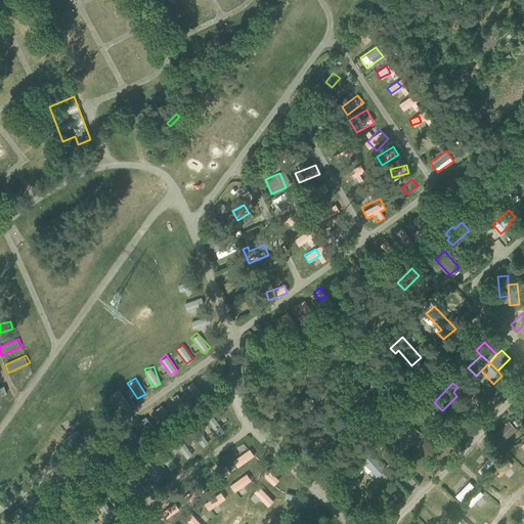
[(121,410),(129,404),(122,395),(123,395),(120,390),(110,397),(121,410)]
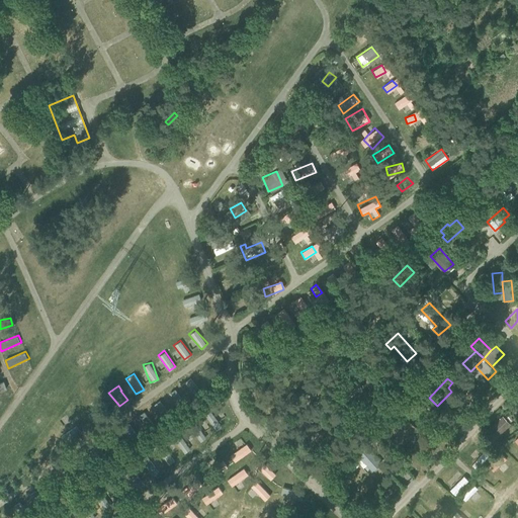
[(208,410),(200,415),(210,428),(219,422),(208,410)]
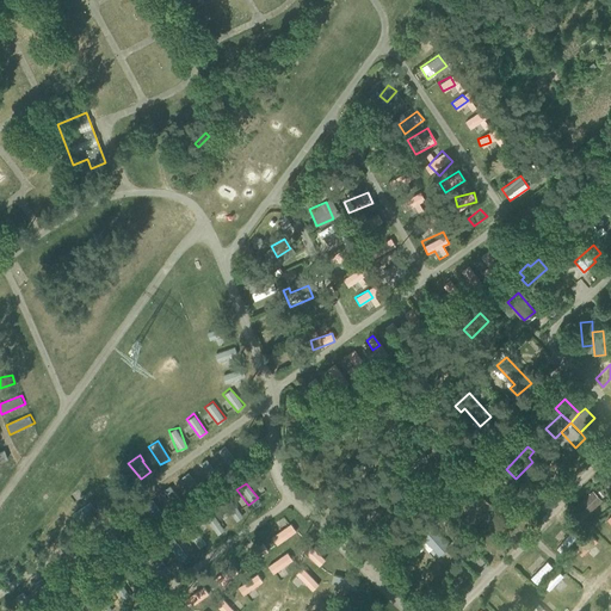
[(455,500),(467,511),(480,495),(469,485),(455,500)]
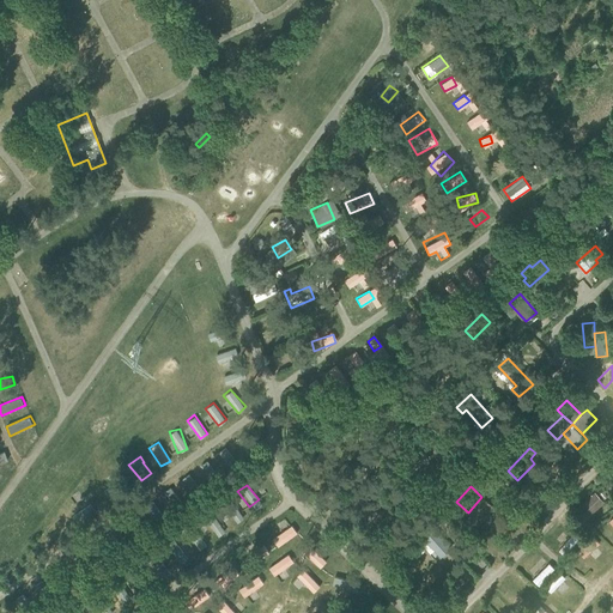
[(586,520),(605,503),(595,492),(577,509),(586,520)]
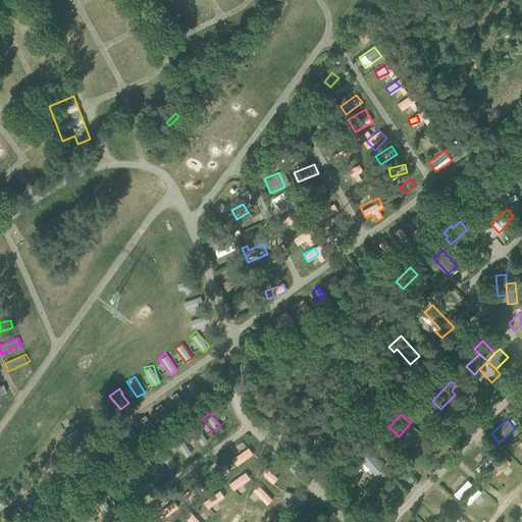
[(196,423),(189,428),(201,445),(208,439),(196,423)]
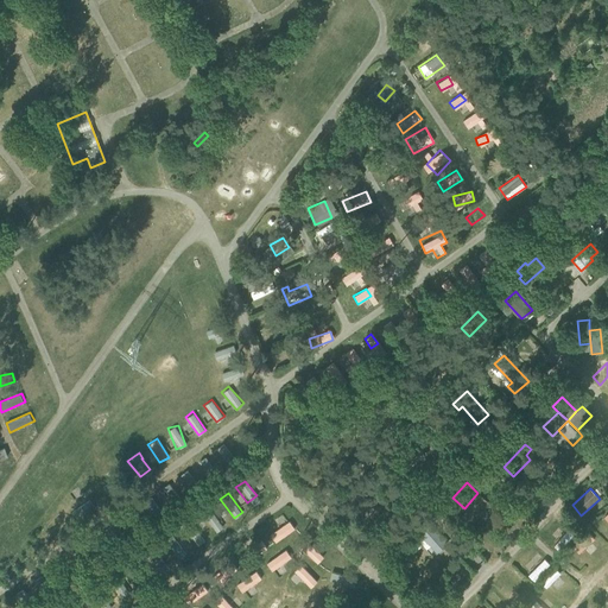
[(489,504),(477,493),(464,508),(476,519),(489,504)]
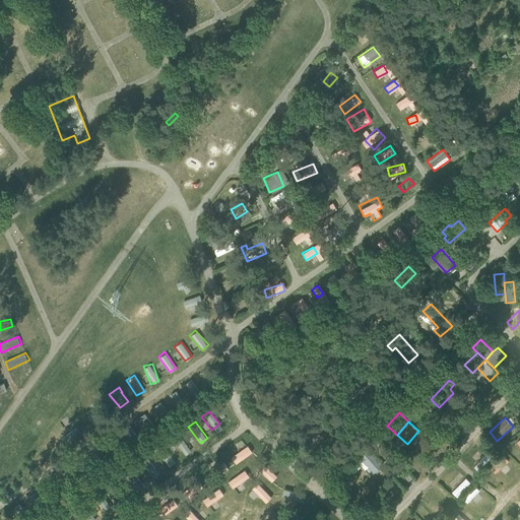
[(166,445),(155,450),(165,468),(175,463),(166,445)]
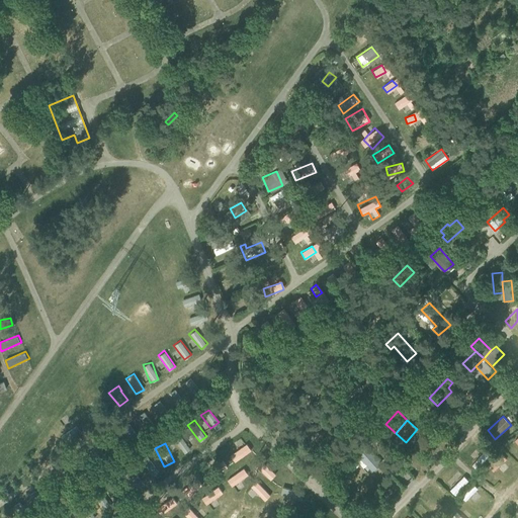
[(369,461),(367,463),(372,470),(378,478),(387,469),(365,445),(357,452),(356,451),(343,462),(348,468),(363,455),(369,461)]
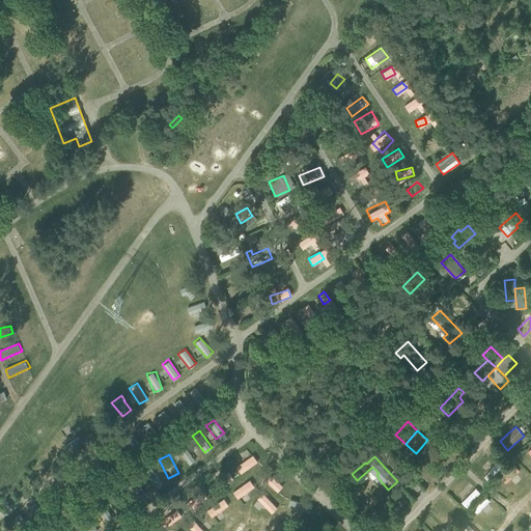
[(488,482),(502,467),(498,462),(483,478),(488,482)]
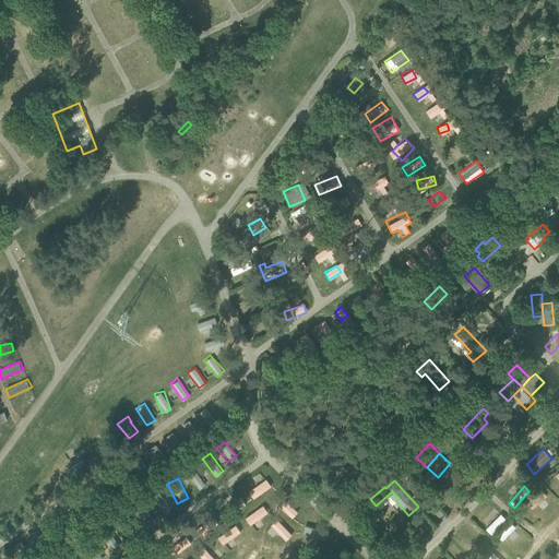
[(532,509),(546,496),(540,490),(526,503),(532,509)]
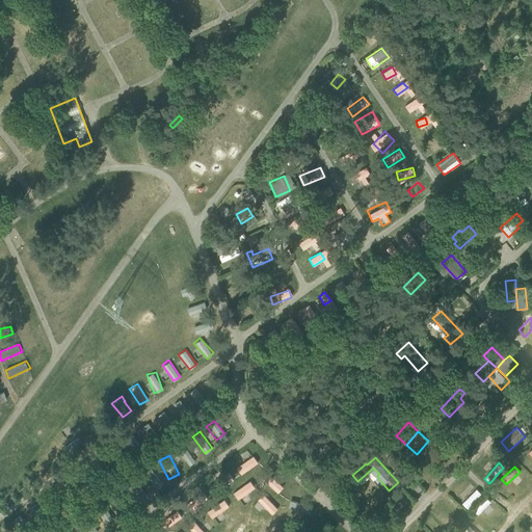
[(214,490),(234,482),(231,474),(210,482),(214,490)]
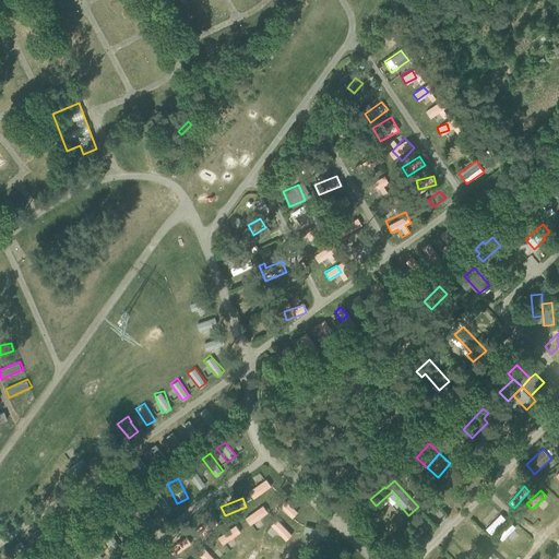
[(292,518),(297,511),(284,498),(278,503),(292,518)]
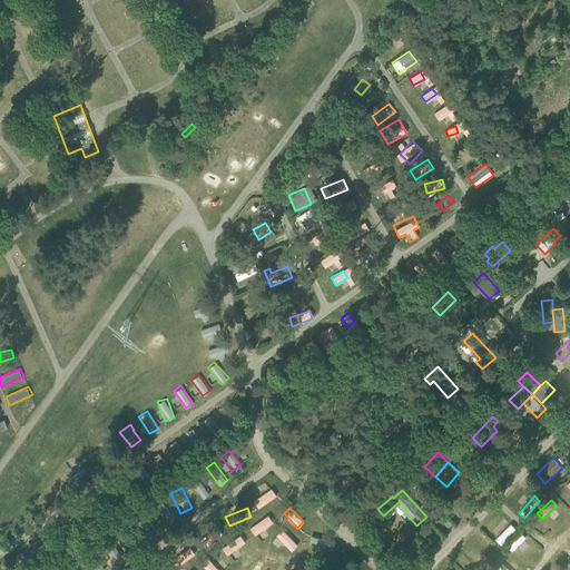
[(263,519),(249,527),(253,533),(266,527),(263,519)]
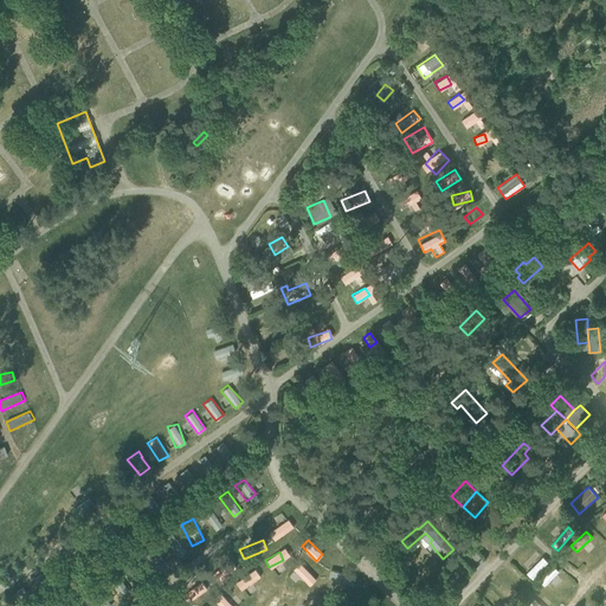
[(533,581),(549,565),(543,558),(526,574),(533,581)]
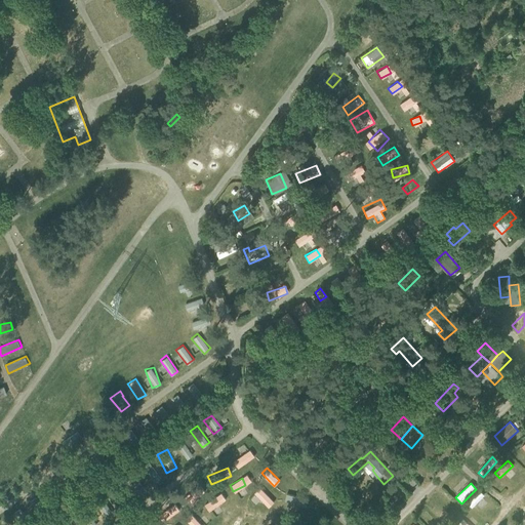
[(268,507),(274,500),(258,486),(252,492),(268,507)]
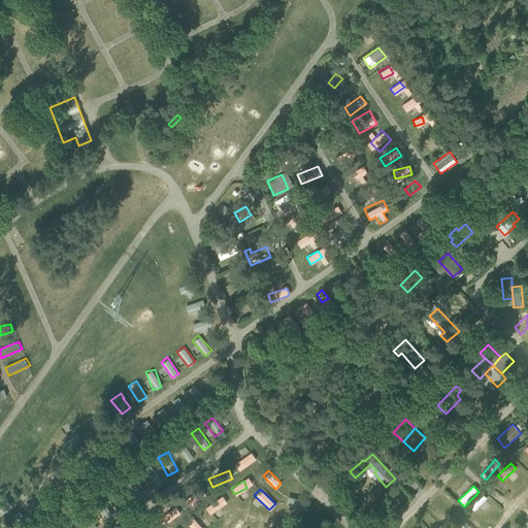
[(474,512),(487,498),(482,494),(469,507),(474,512)]
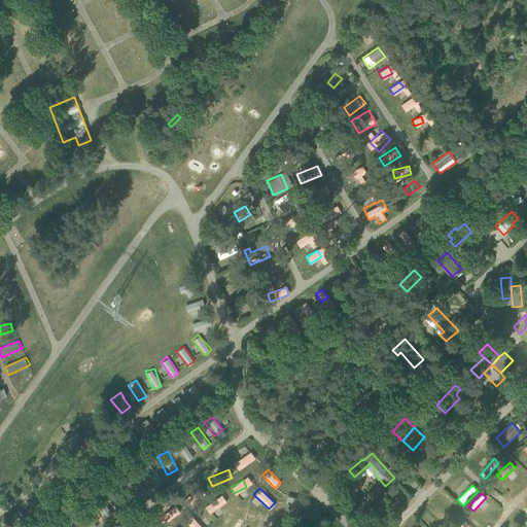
[(209,513),(226,501),(222,494),(204,505),(209,513)]
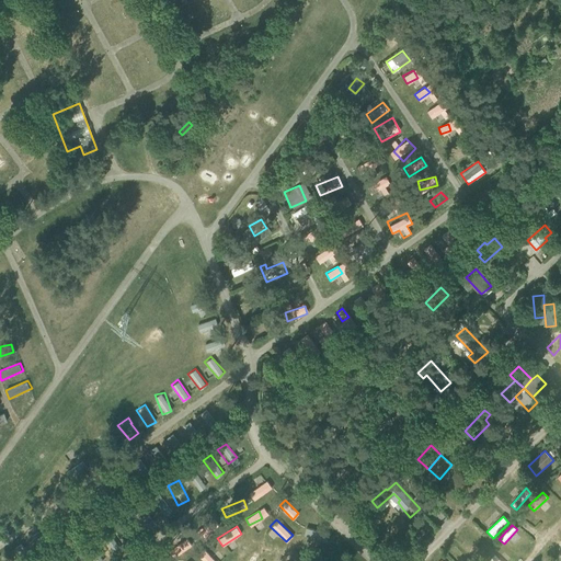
[(325,548),(330,533),(305,526),(302,534),(316,537),(313,545),(325,548)]
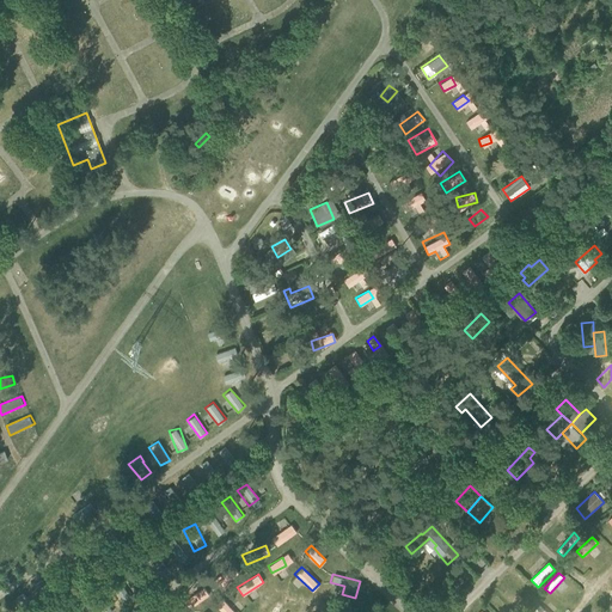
[(527,601),(534,594),(513,576),(507,582),(527,601)]
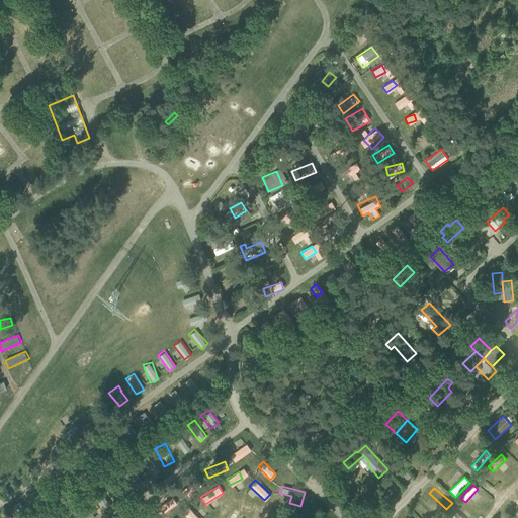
[(168,498),(155,508),(160,515),(174,505),(168,498)]
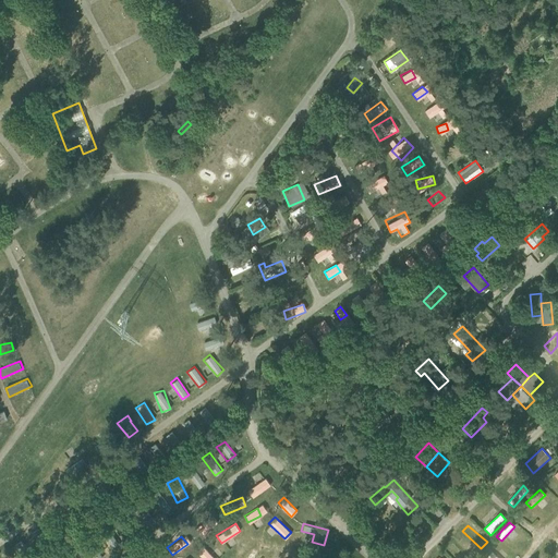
[(201,557),(214,557),(203,545),(196,552),(201,557)]
